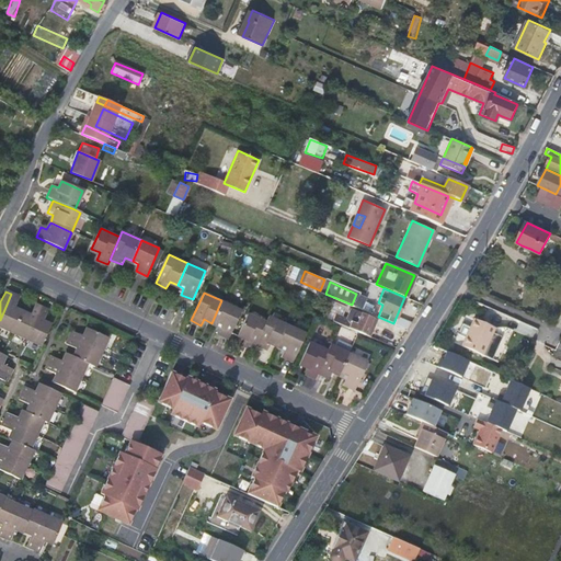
[(11,294),(0,320),(0,327),(11,333),(21,312),(13,308),(18,297),(11,294)]
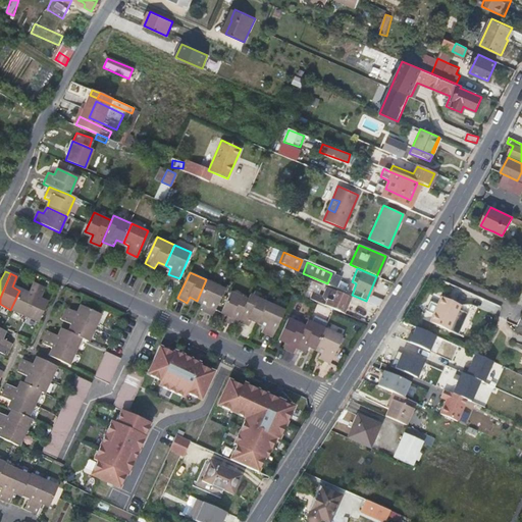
[(223,288),(206,279),(197,301),(203,303),(201,309),(211,314),(223,288)]
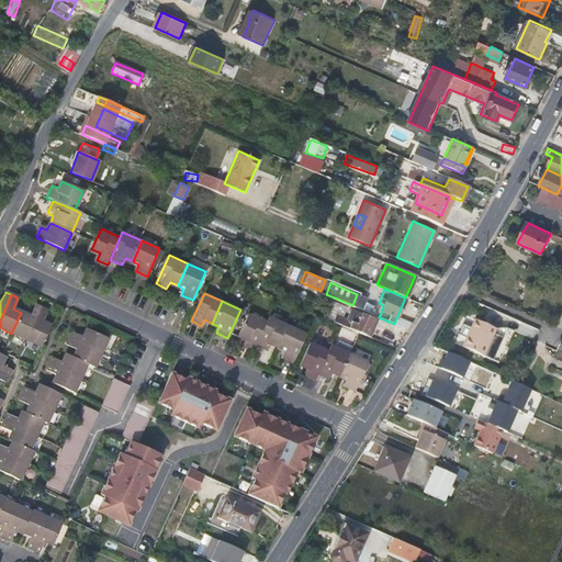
[(21,313),(11,334),(26,340),(40,307),(34,305),(29,316),(21,313)]
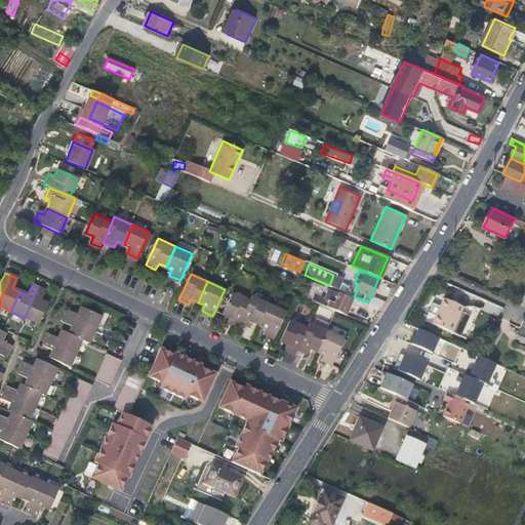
[(37,287),(25,318),(37,324),(46,305),(38,300),(43,290),(37,287)]
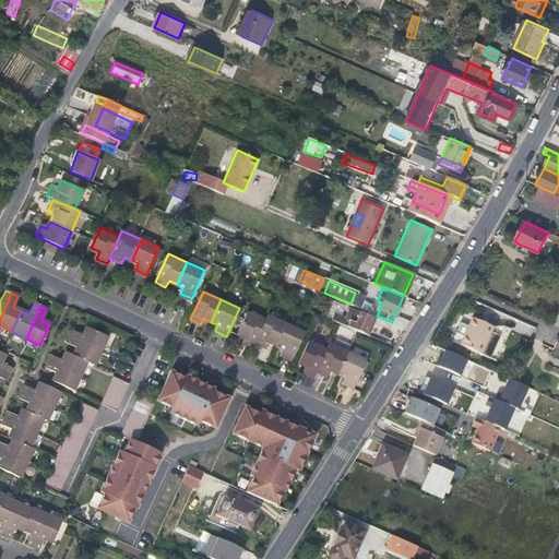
[(332,320),(364,333),(370,316),(351,308),(346,318),(335,313),(332,320)]
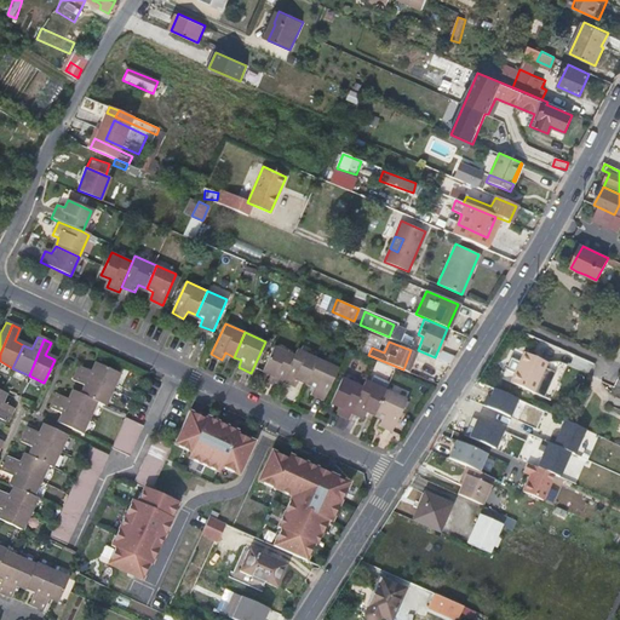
[(282,379),(293,354),(273,345),(262,369),(268,372),(265,380),(279,386),(282,379)]
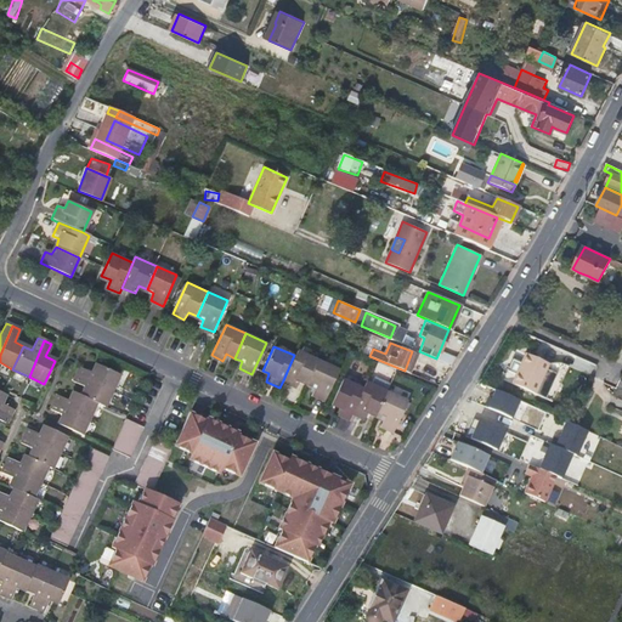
[(298,349),(294,355),(283,380),(295,385),(299,379),(307,383),(318,357),(298,349)]
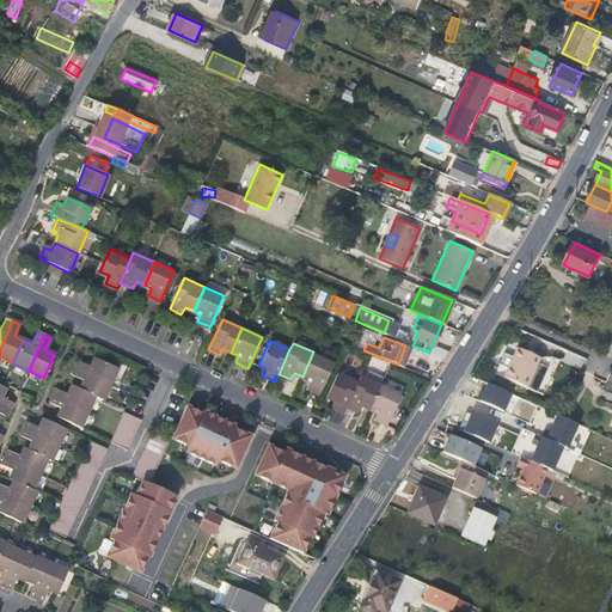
[(429,353),(444,359),(448,352),(433,344),(429,353)]
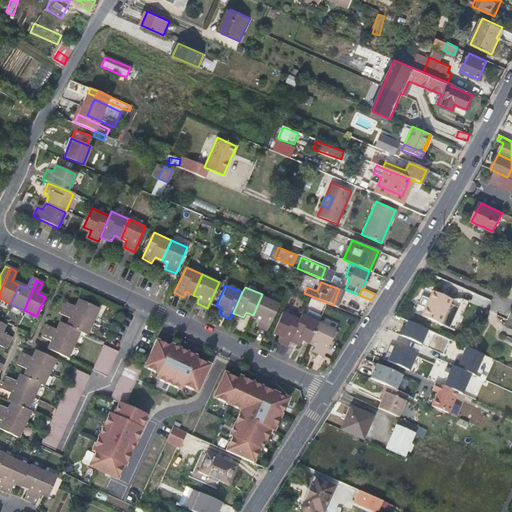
[(431,304),(447,312),(452,300),(433,291),(429,300),(431,301),(431,304)]
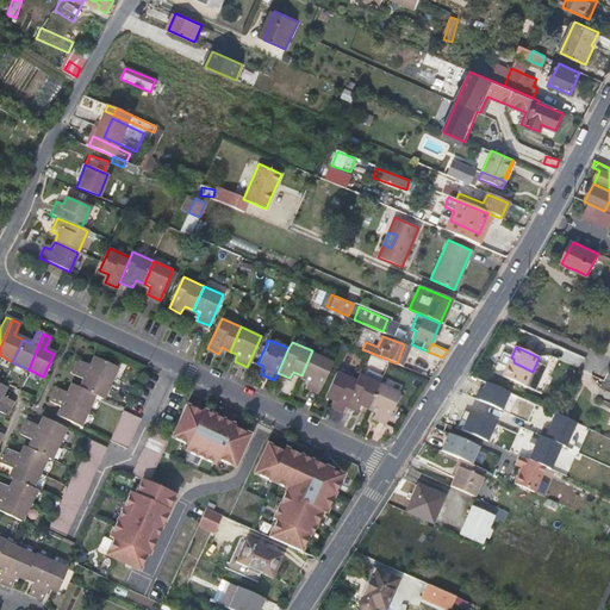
[(331,360),(312,350),(302,375),(309,378),(305,385),(317,391),(331,360)]
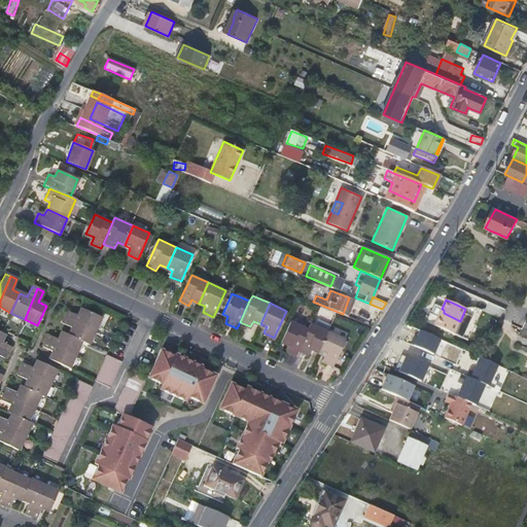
[(366,310),(378,315),(382,309),(370,304),(366,310)]
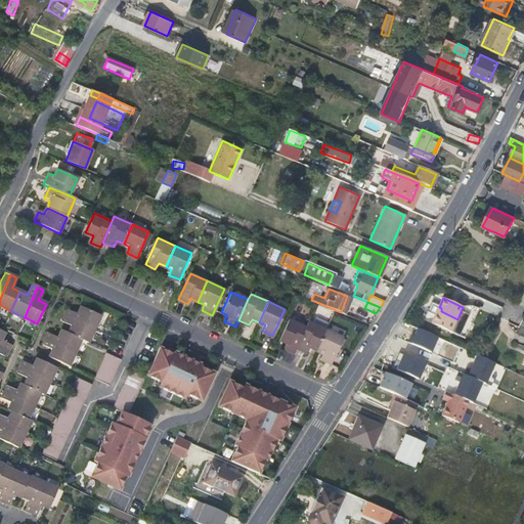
[(64,310),(63,313),(93,328),(99,314),(79,305),(76,312),(66,308),(64,310)]
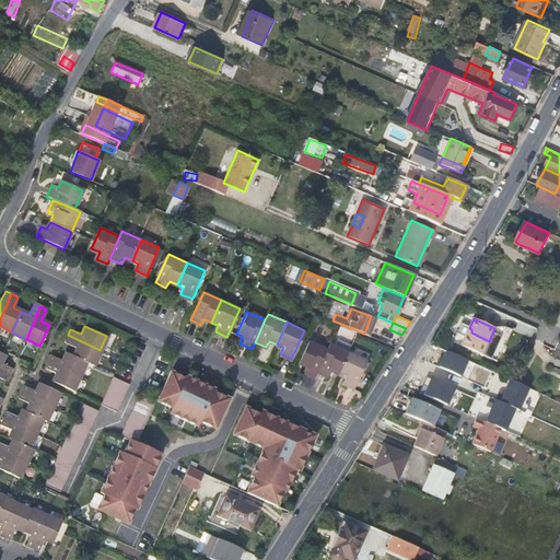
[(482,356),(489,341),(471,333),(469,337),(466,335),(462,345),(482,356)]
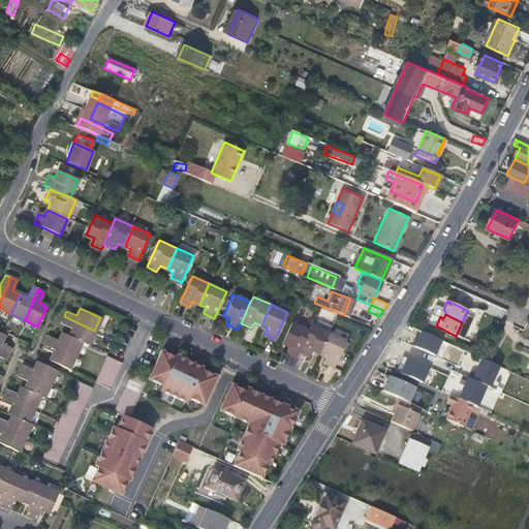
[(71,329),(68,336),(82,342),(89,345),(94,331),(64,316),(62,320),(61,323),(71,329)]
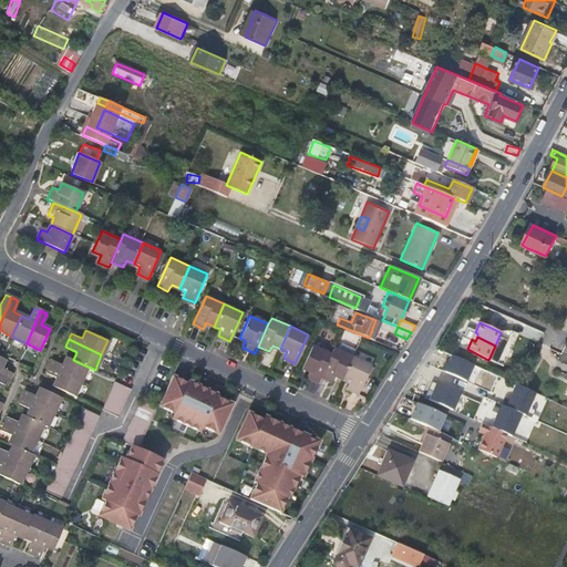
[(321,375),(331,353),(312,346),(302,367),(310,370),(307,377),(318,382),(321,375)]
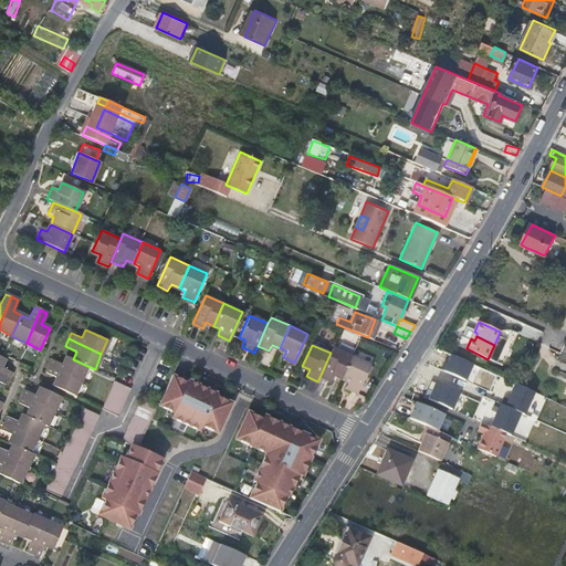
[(334,347),(331,353),(321,375),(331,379),(334,373),(342,376),(352,355),(334,347)]
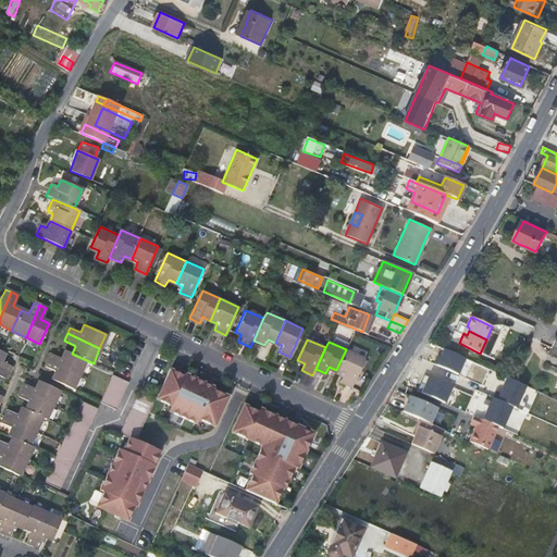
[(364,358),(346,349),(336,370),(343,374),(341,381),(353,386),(364,358)]
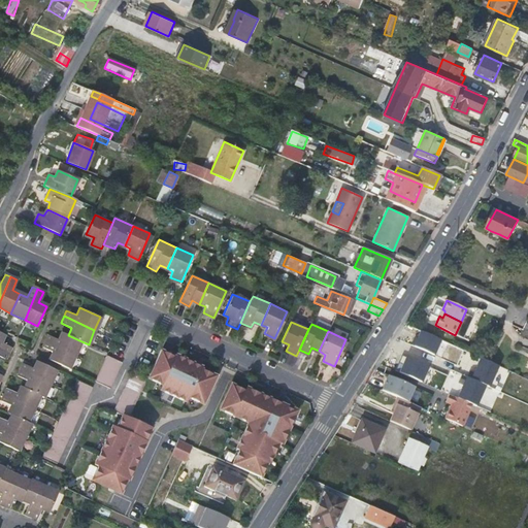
[(0,332),(0,350),(8,354),(11,348),(2,343),(5,335),(0,332)]
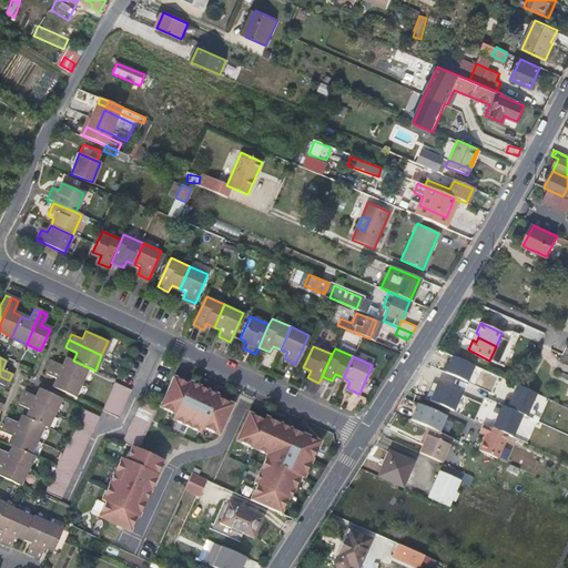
[(50,365),(49,367),(81,382),(88,367),(73,361),(67,357),(63,366),(51,361),(50,365)]
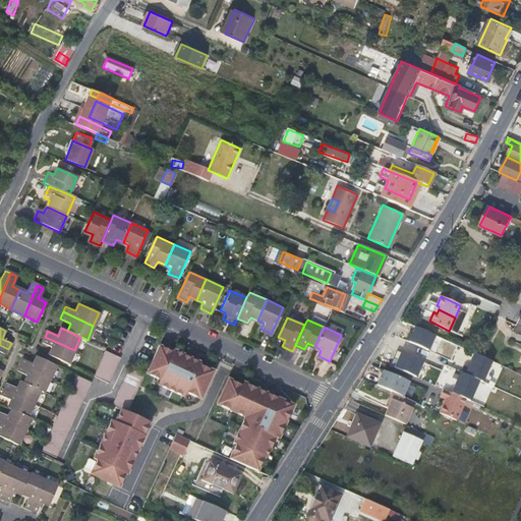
[(435,336),(415,328),(409,342),(427,350),(435,336)]
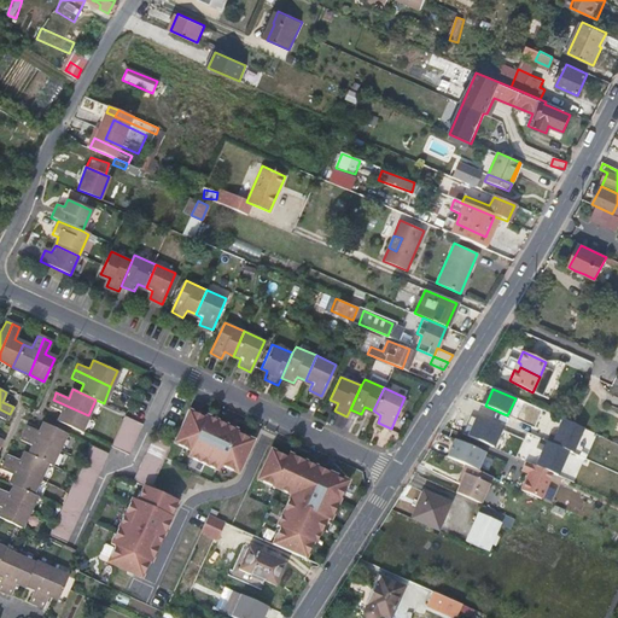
[(88,415),(53,400),(51,404),(50,407),(62,413),(58,421),(82,431),(88,415)]
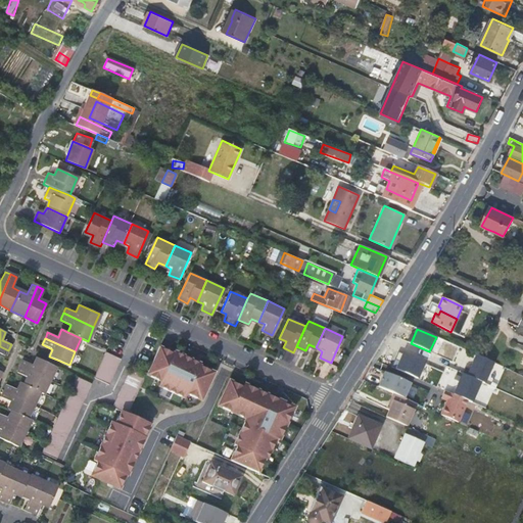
[(174,354),(158,347),(150,366),(146,375),(161,382),(159,386),(185,397),(187,393),(202,401),(216,373),(200,366),(201,364),(175,352),(174,354)]
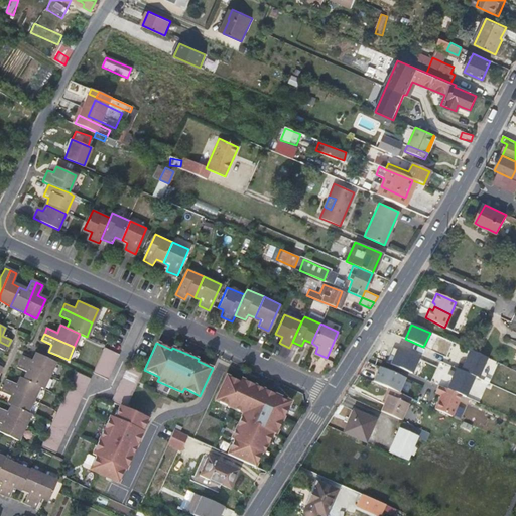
[(418,352),(400,344),(391,364),(410,372),(418,352)]
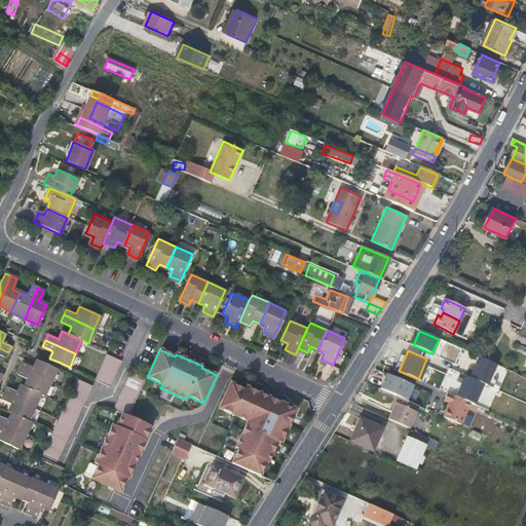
[(97,379),(110,386),(122,359),(108,352),(97,379)]
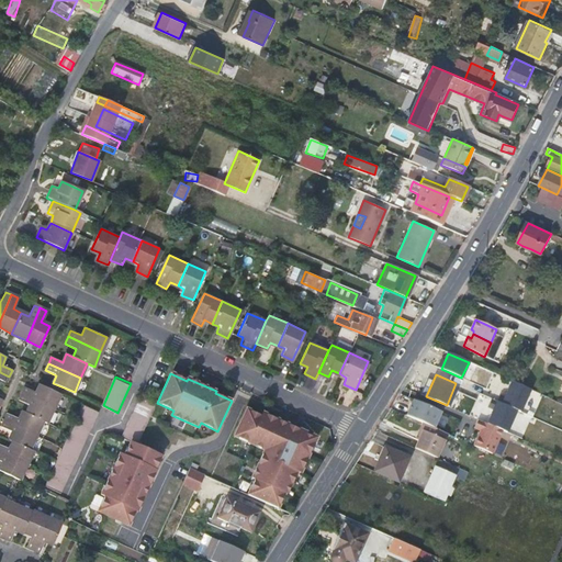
[(530,389),(509,380),(501,402),(520,411),(530,389)]
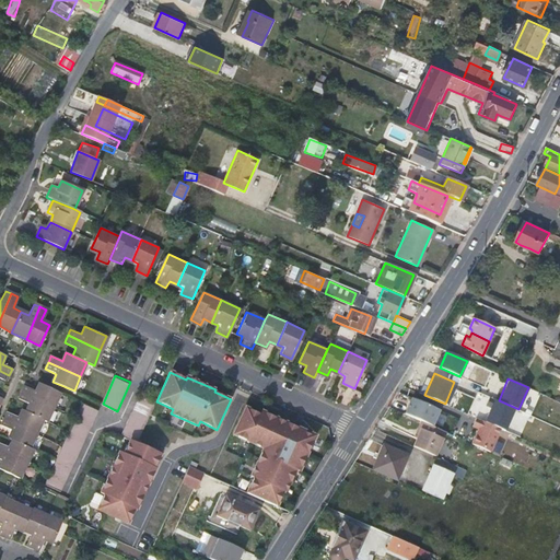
[(22,388),(21,392),(54,406),(60,393),(38,382),(34,389),(24,385),(22,388)]
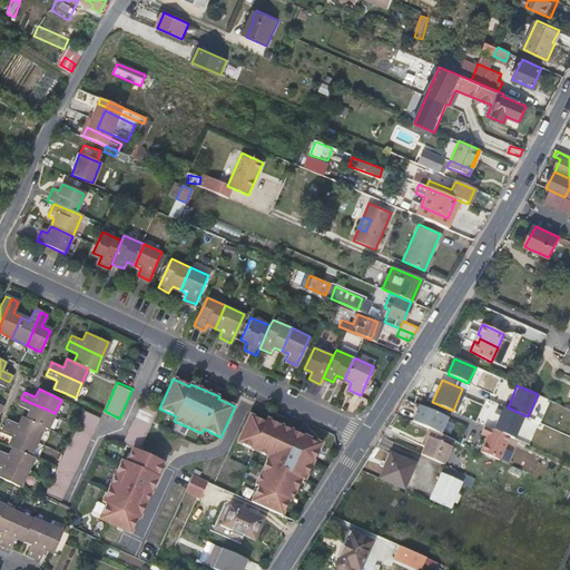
[(159,409),(164,399),(148,392),(144,403),(158,411),(159,409)]
